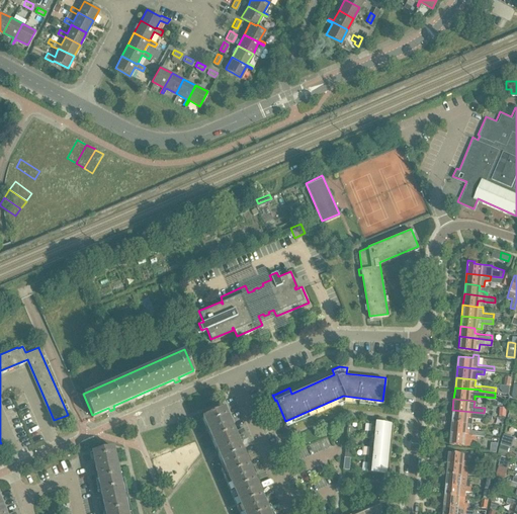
[(221,400),(213,403),(217,410),(224,407),(221,400)]
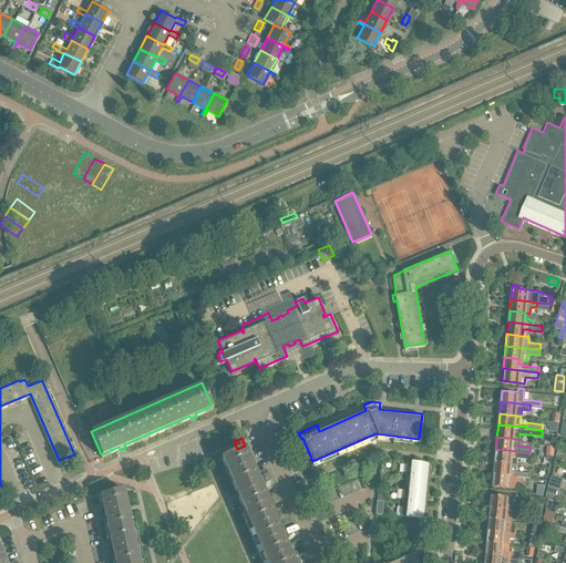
[(558,442),(556,450),(565,452),(565,447),(562,446),(563,443),(558,442)]
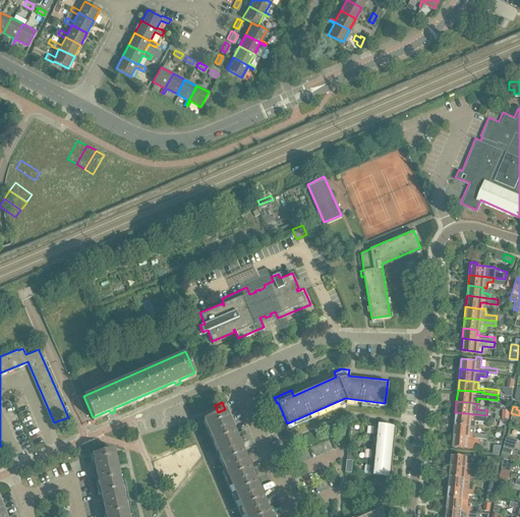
[(270,516),(240,446),(246,443),(247,442),(247,441),(248,441),(248,440),(247,439),(247,438),(246,437),(245,437),(244,437),(243,437),(241,433),(236,435),(225,409),(218,412),(203,418),(216,449),(244,516),(270,516)]
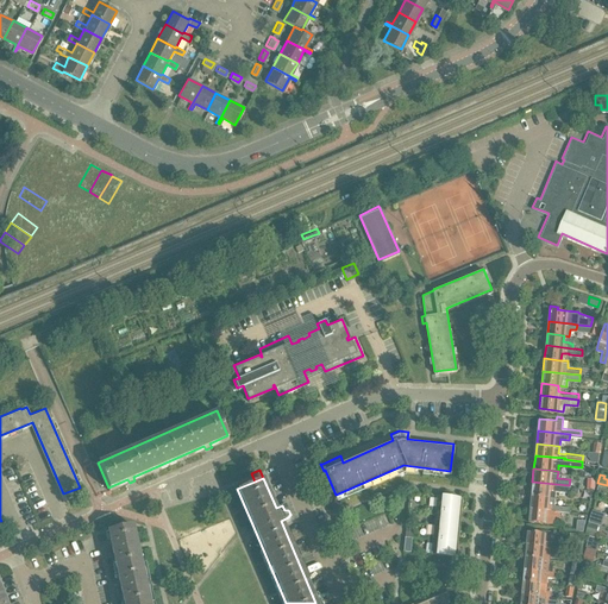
[(569,485),(532,482),(531,494),(555,496),(555,489),(569,491),(569,485)]
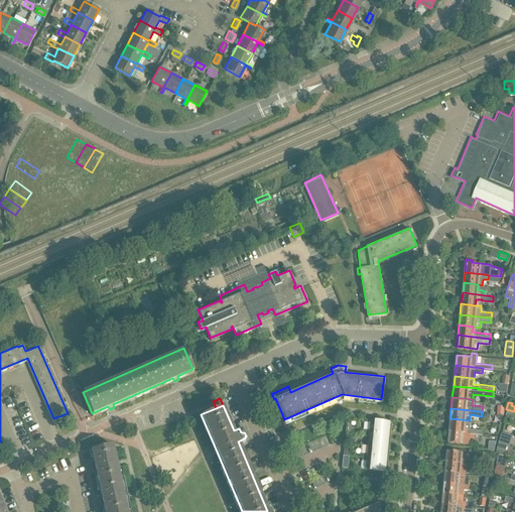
[(368,427),(364,426),(364,430),(390,432),(391,420),(369,418),(368,427)]
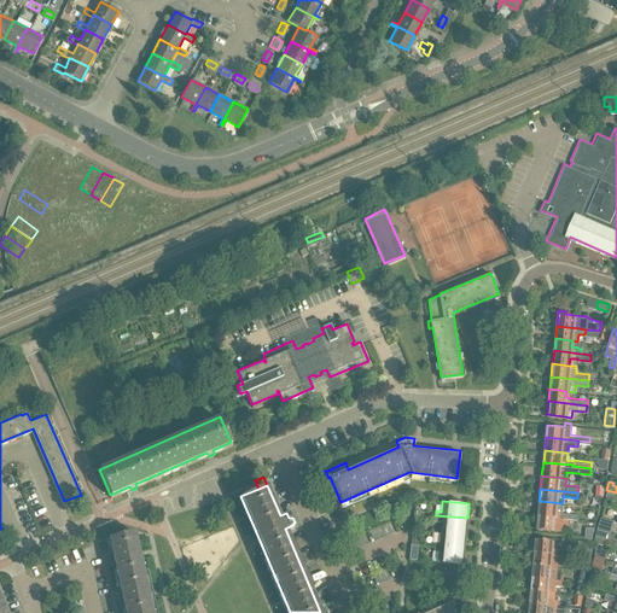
[(537,514),(562,517),(568,518),(576,518),(577,513),(562,511),(563,503),(539,501),(537,514)]
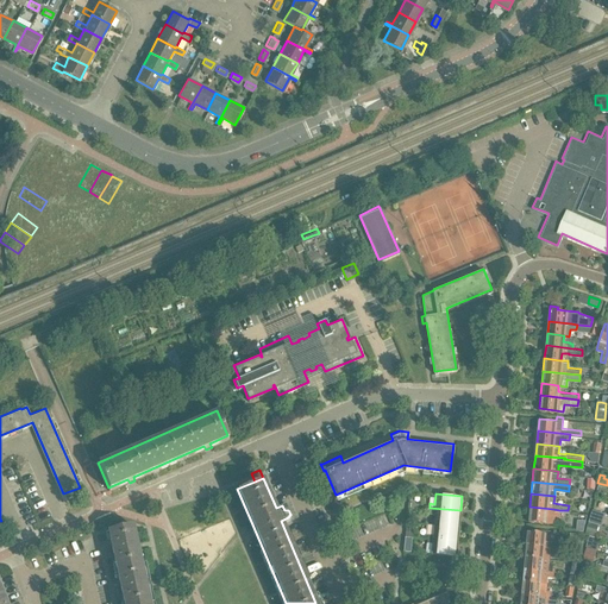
[(558,515),(559,510),(553,509),(530,507),(528,518),(552,521),(553,514),(558,515)]
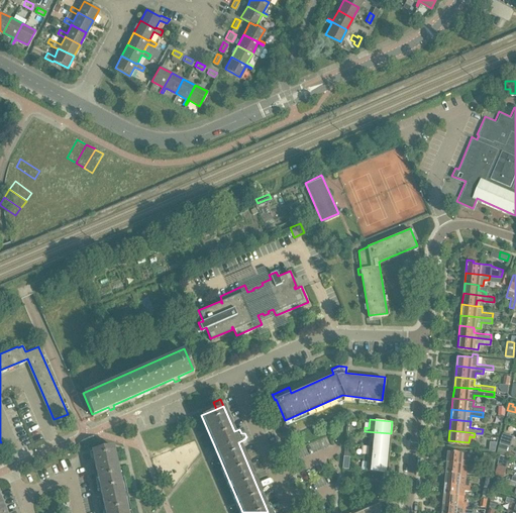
[(364,434),(368,435),(368,443),(389,445),(391,433),(365,431),(364,434)]
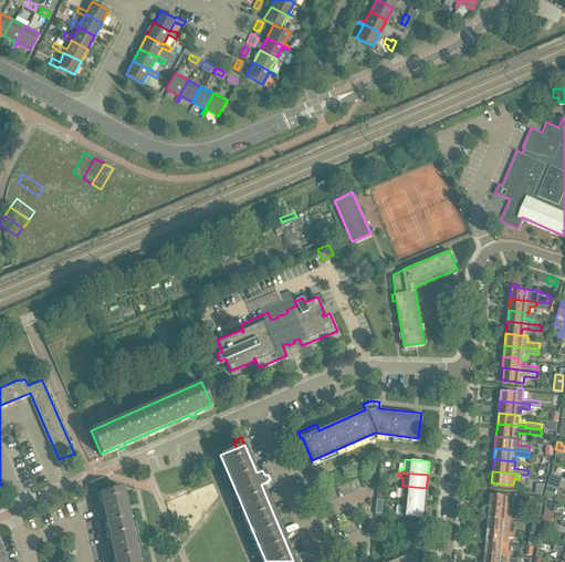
[(535,481),(534,491),(541,492),(543,482),(535,481)]
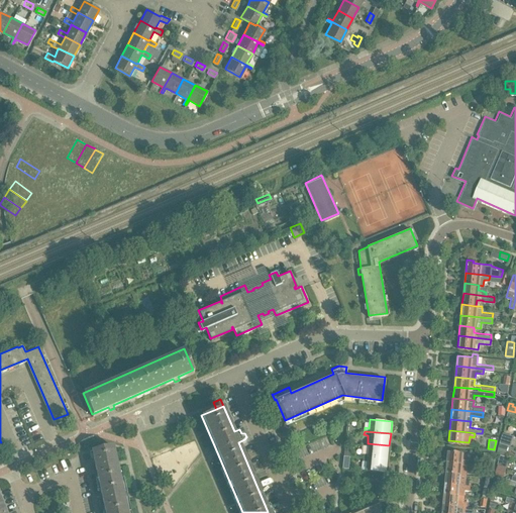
[(507,443),(499,441),(496,451),(505,454),(507,443)]
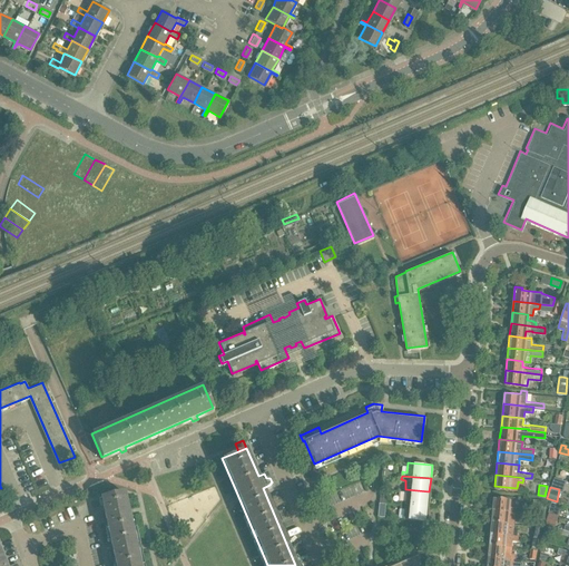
[(429,491),(405,489),(398,488),(396,498),(400,498),(399,503),(428,505),(429,491)]
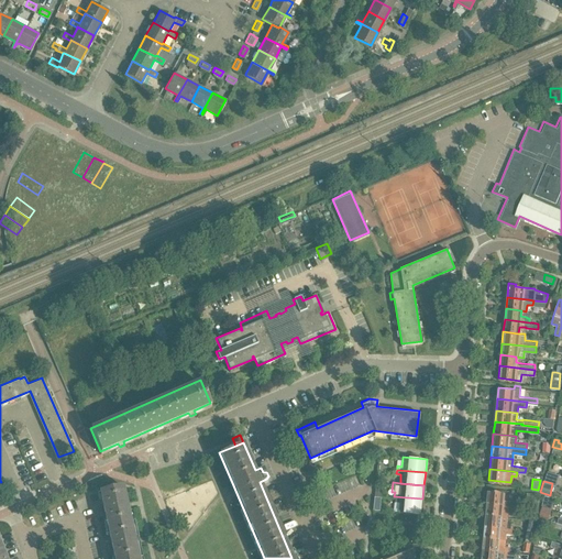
[(99,490),(113,558),(139,558),(122,484),(99,490)]
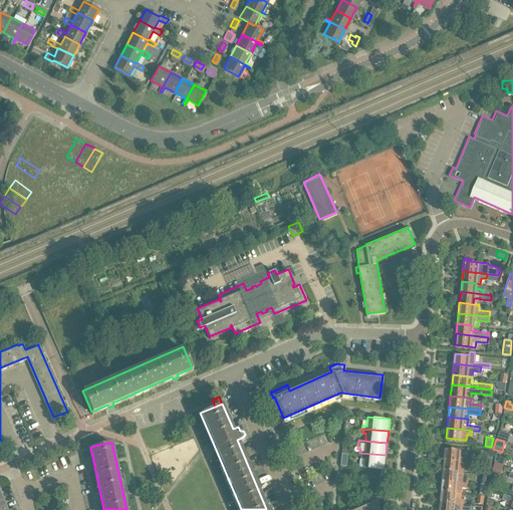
[(464,460),(478,462),(485,462),(485,457),(459,455),(459,449),(445,447),(444,457),(449,458),(464,460)]
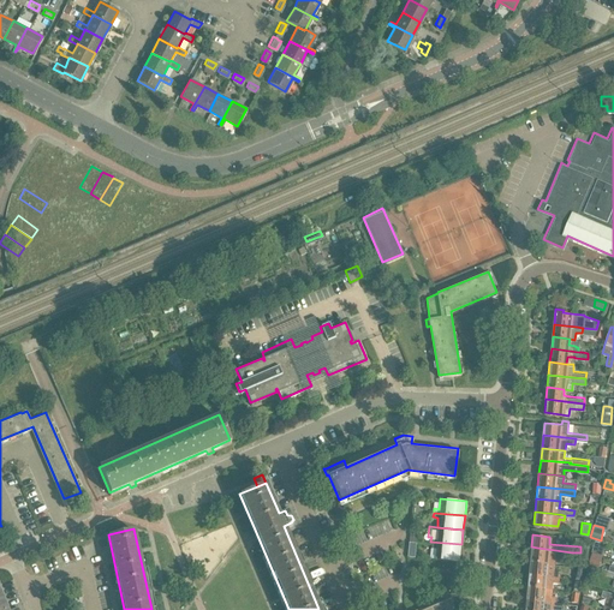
[(430,545),(435,545),(434,556),(460,558),(462,544),(430,542),(430,545)]
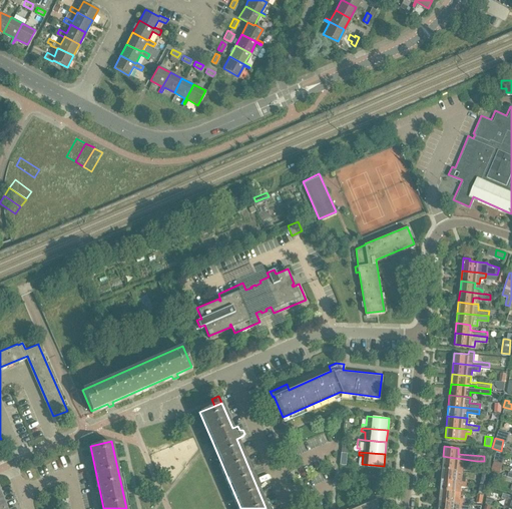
[(448,457),(443,456),(442,467),(462,469),(463,459),(448,457)]
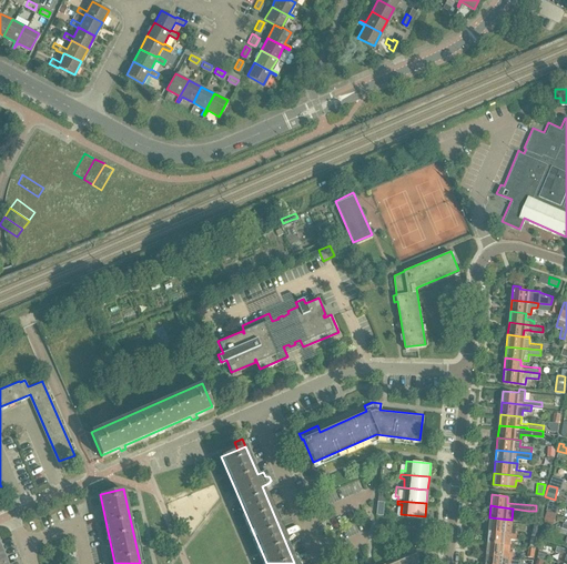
[(545,510),(546,510),(543,519),(553,521),(556,512),(550,511),(545,509),(545,510)]
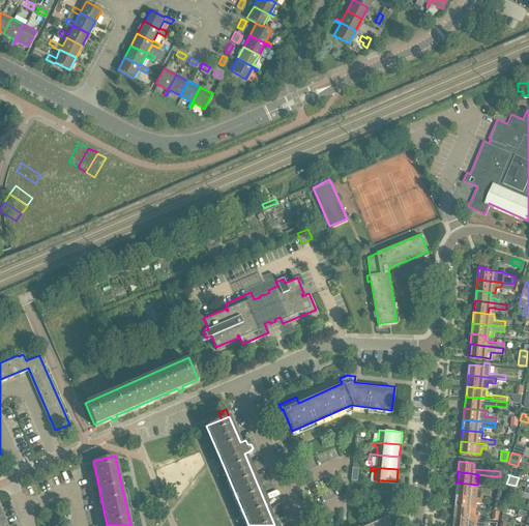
[(477,485),(457,483),(456,494),(481,497),(482,494),(480,494),(480,490),(477,489),(477,485)]
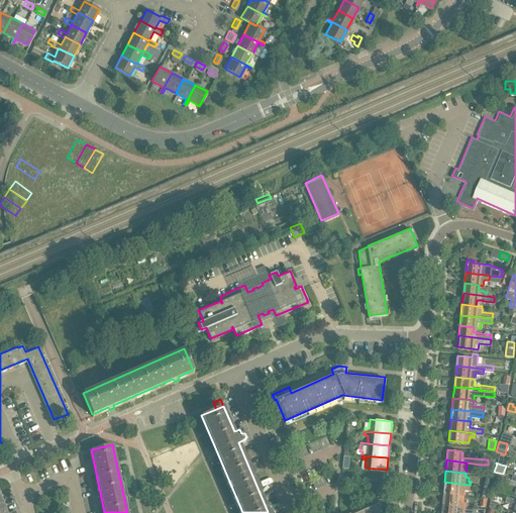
[(515,485),(513,490),(515,490),(515,479),(511,478),(510,478),(505,477),(504,482),(515,485)]
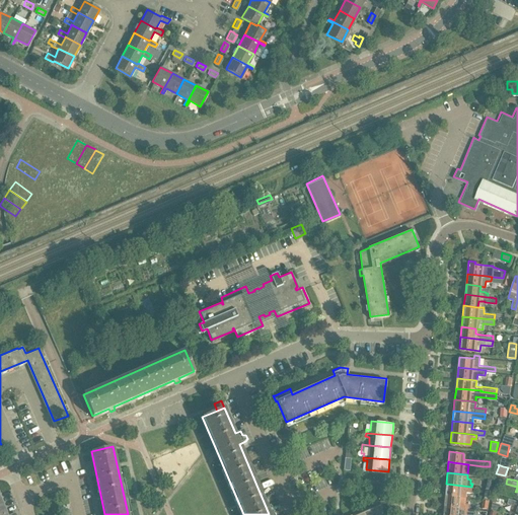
[(471,487),(446,484),(445,495),(465,497),(466,491),(471,491),(471,487)]
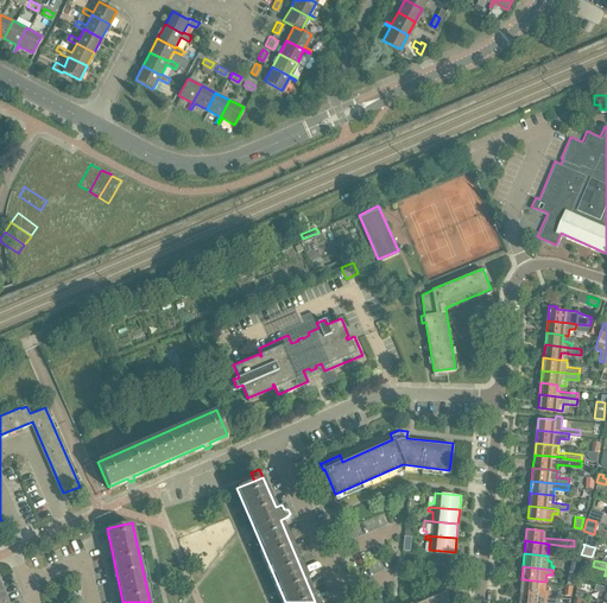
[(545,582),(522,579),(520,592),(549,595),(549,594),(549,589),(545,588),(545,582)]
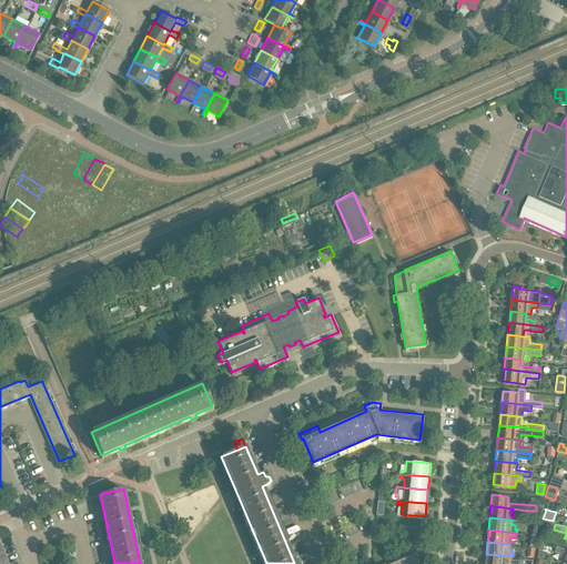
[(554,550),(559,551),(557,560),(566,562),(566,546),(556,544),(554,550)]
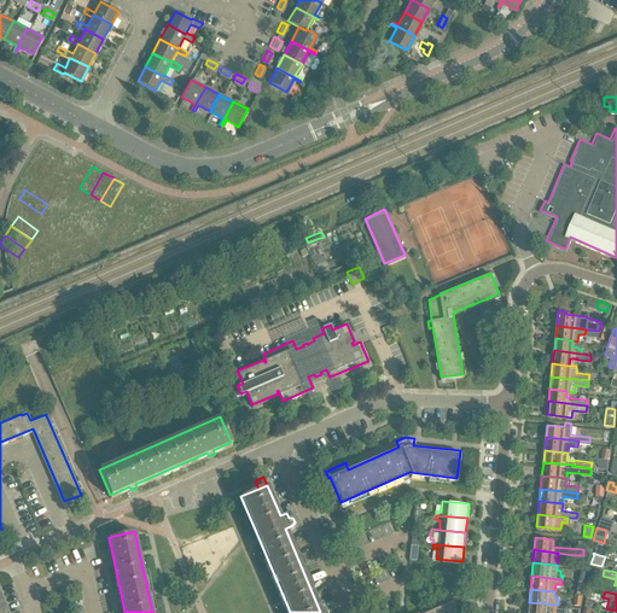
[(0,612),(13,612),(15,612),(13,612),(6,612),(0,597),(0,612)]
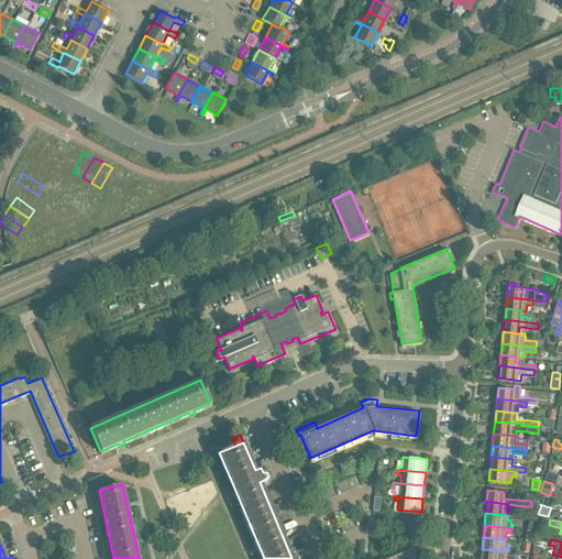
[(416,558),(410,547),(382,558),(416,558)]
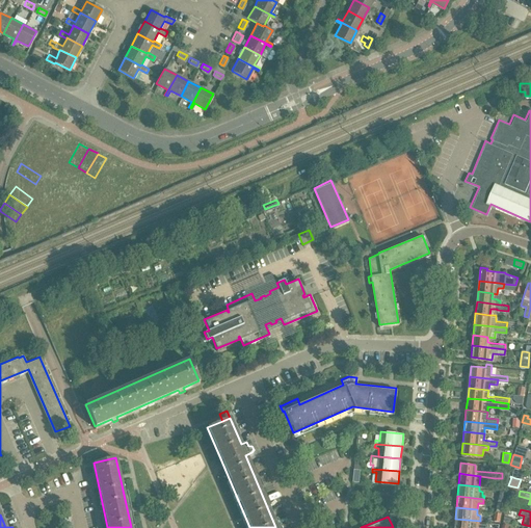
[(480,521),(455,519),(453,527),(469,527),(470,524),(497,527),(497,522),(480,520),(480,521)]
